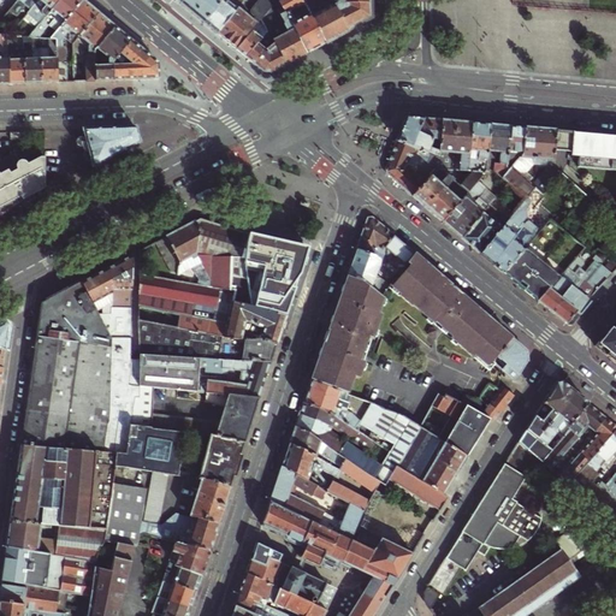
[(17,0),(12,6),(17,10),(24,0),(17,0)]
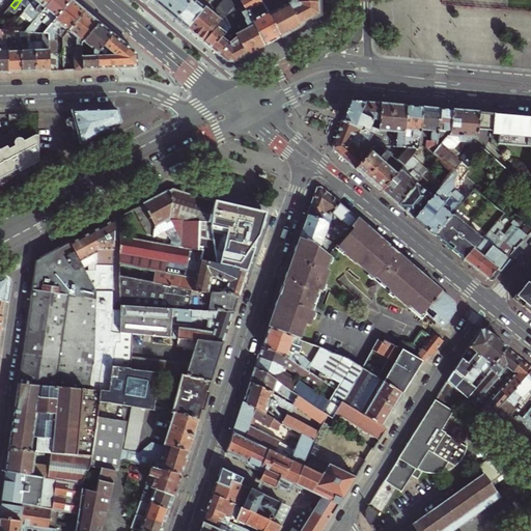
[(34,0),(40,4),(28,20),(32,23),(35,19),(51,0),(34,0)]
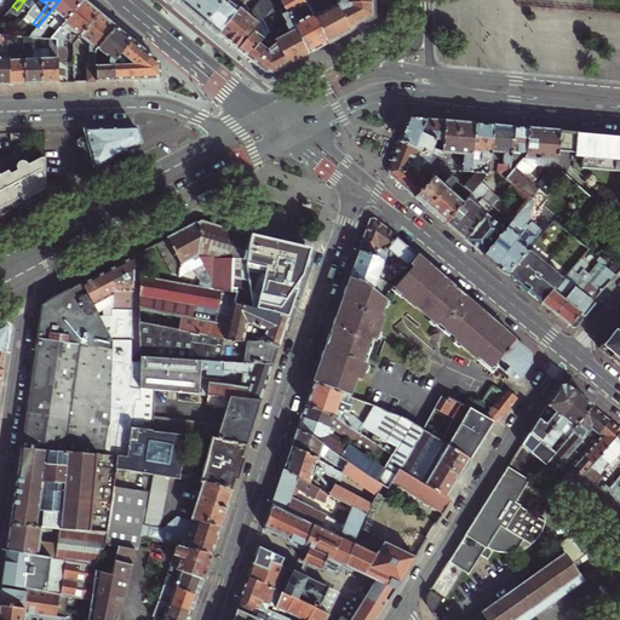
[(59,0),(41,22),(47,27),(56,17),(63,24),(81,0),(59,0)]
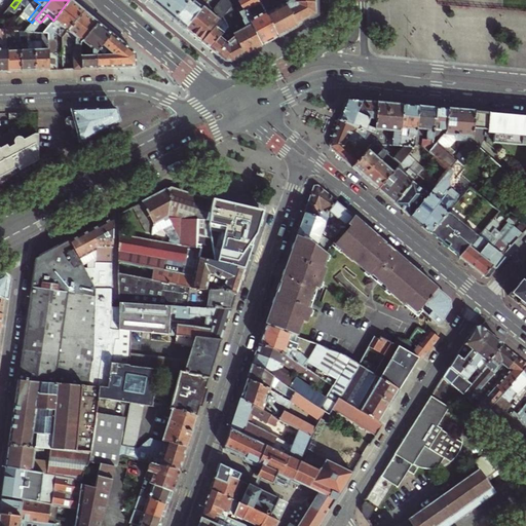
[(77,6),(70,0),(69,0),(53,21),(43,33),(48,33),(49,44),(54,44),(54,34),(57,32),(63,38),(68,32),(84,11),(77,6)]
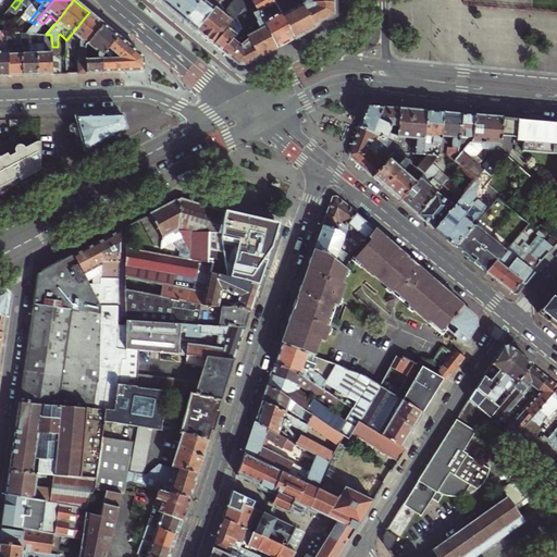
[(164,0),(162,2),(176,14),(184,21),(200,0),(164,0)]
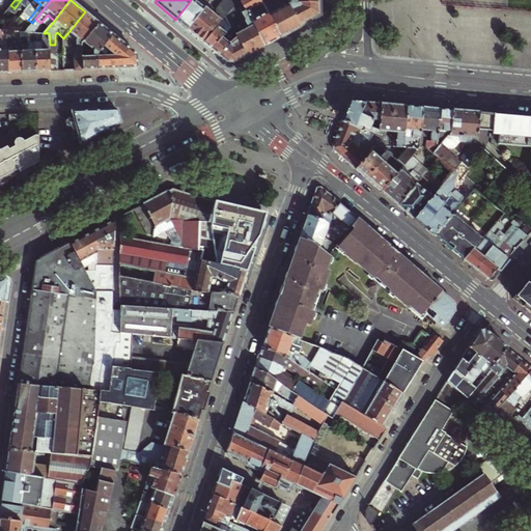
[(205,5),(210,0),(191,0),(175,20),(182,25),(186,29),(205,5)]
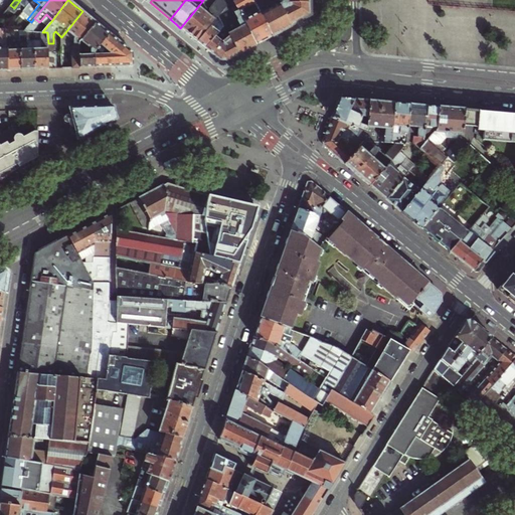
[(218,15),(230,0),(216,0),(206,12),(199,5),(180,28),(189,35),(197,41),(218,15)]
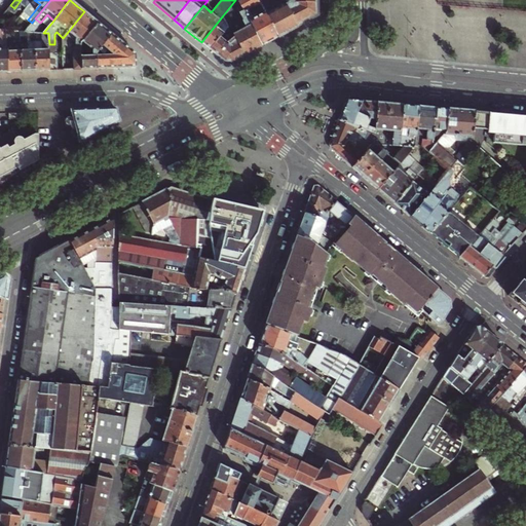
[(237,0),(235,0),(223,15),(228,26),(245,54),(252,50),(257,47),(261,45),(242,8),(237,0)]
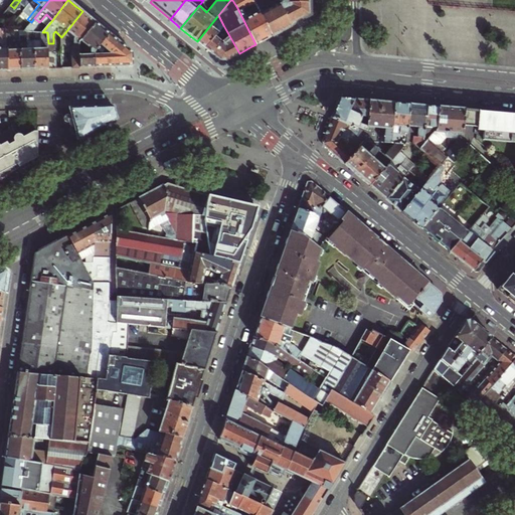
[(232,0),(237,8),(240,6),(241,9),(253,3),(253,2),(251,0),(232,0)]
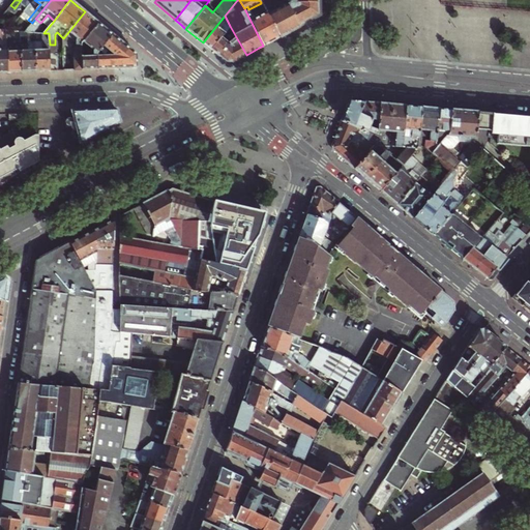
[(302,26),(320,17),(319,6),(319,0),(301,0),(277,12),(276,9),(267,15),(280,37),(302,26)]
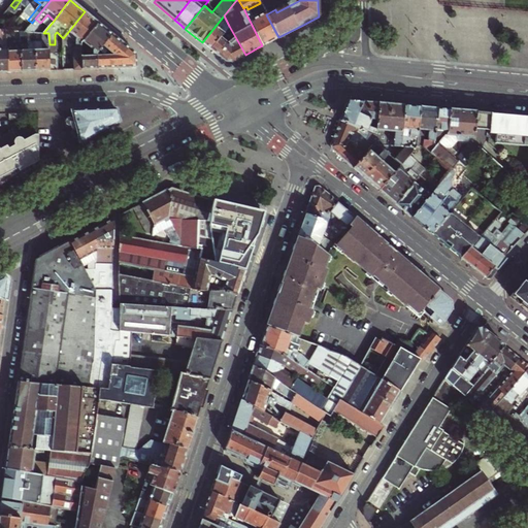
[(246,6),(243,8),(262,45),(271,41),(278,37),(266,14),(260,3),(248,9),(246,6)]
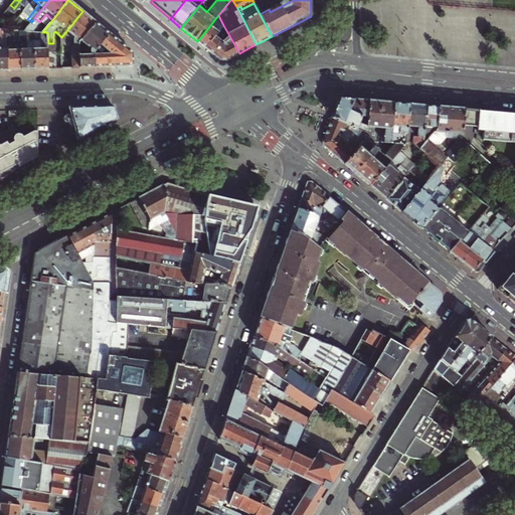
[(81,39),(96,22),(91,18),(82,11),(66,31),(75,39),(73,41),(73,46),(71,46),(71,68),(80,68),(79,55),(79,42),(81,39)]
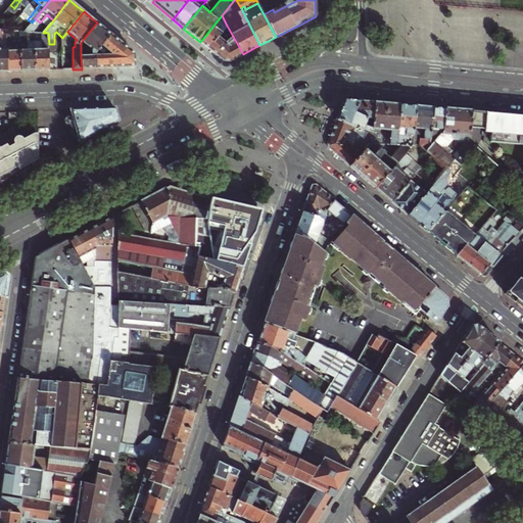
[(227,26),(222,15),(200,42),(204,46),(208,49),(227,26)]
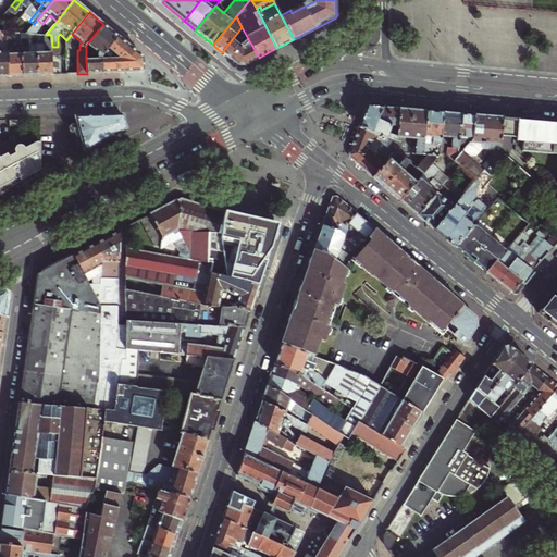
[(109,47),(118,36),(111,32),(103,24),(88,42),(99,51),(96,56),(96,59),(86,60),(87,74),(103,73),(102,57),(102,53),(109,47)]
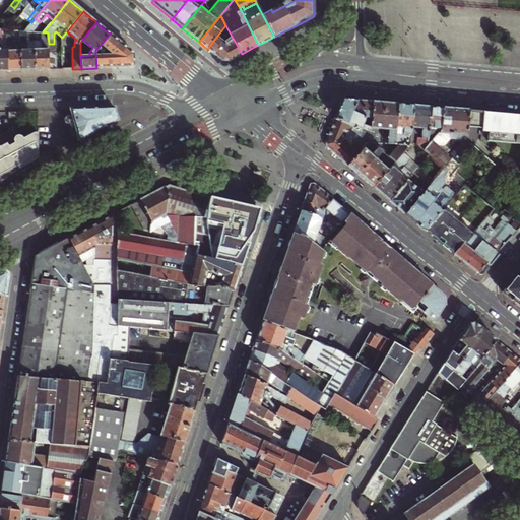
[(225,25),(207,49),(216,57),(221,61),(228,61),(236,57),(242,54),(225,25)]
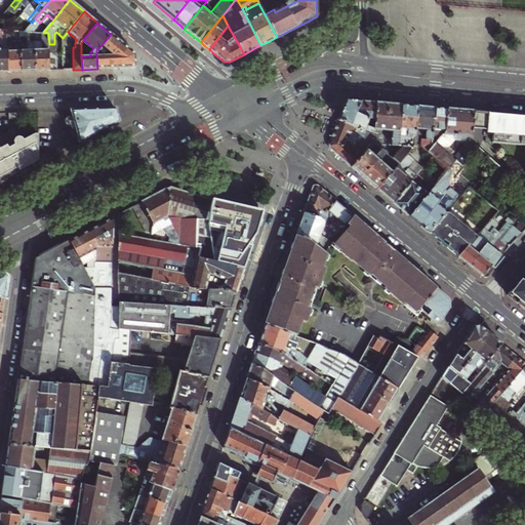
[(0,40),(2,41),(2,29),(0,29),(0,72),(1,73),(8,72),(7,49),(0,49),(0,40)]
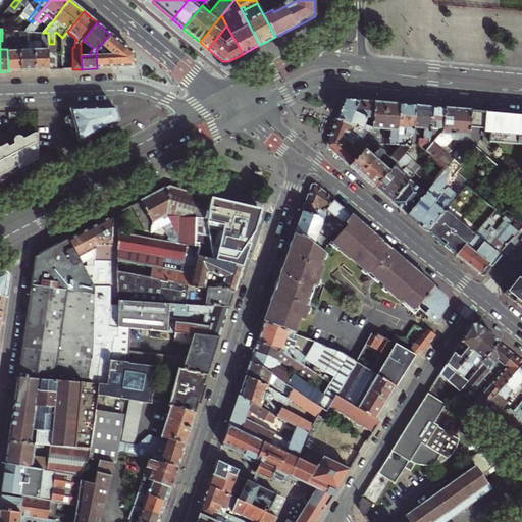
[(27,40),(27,31),(20,31),(20,41),(21,71),(29,71),(36,70),(35,40),(27,40)]
